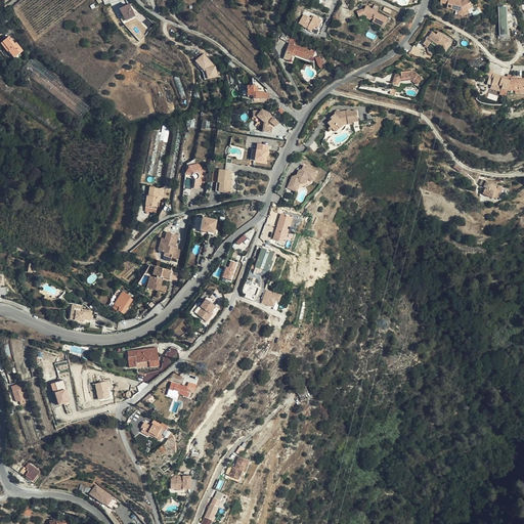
[(469,0),(466,0),(465,1),(462,2),(448,0),(447,5),(447,10),(457,11),(462,12),(467,10),(472,7),(469,0)]
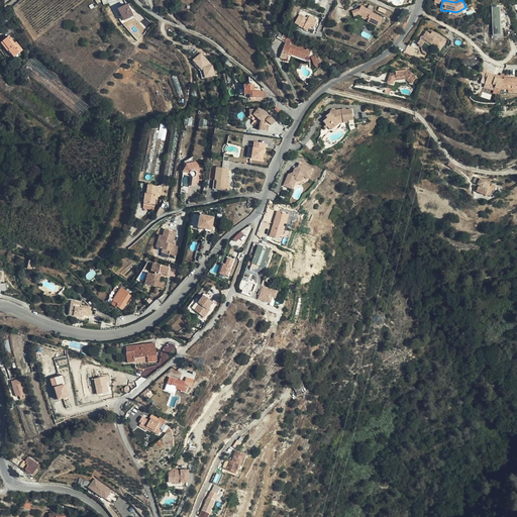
[(133,15),(127,4),(119,9),(124,20),(133,15)]
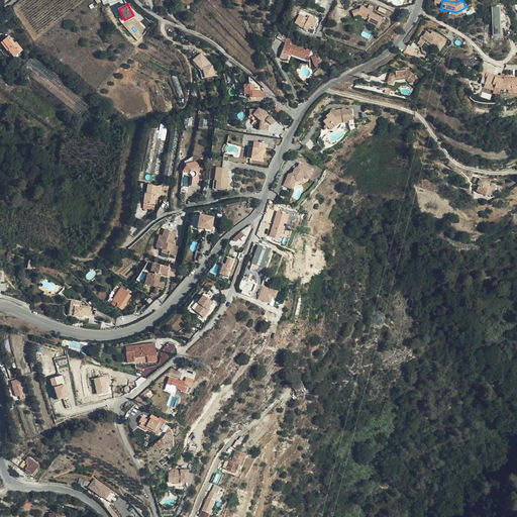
[(381,25),(385,15),(373,11),(375,7),(371,5),(370,8),(363,6),(362,9),(354,12),(356,17),(360,14),(364,13),(372,16),(372,18),(371,21),(381,25)]
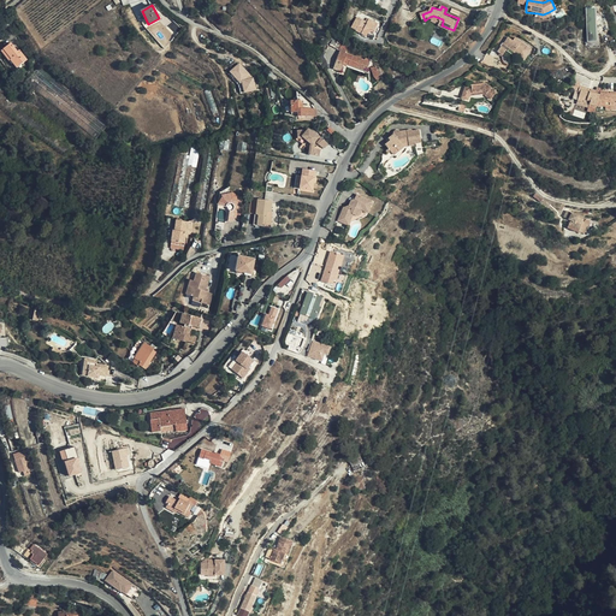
[(598,41),(597,7),(587,7),(587,41),(598,41)]
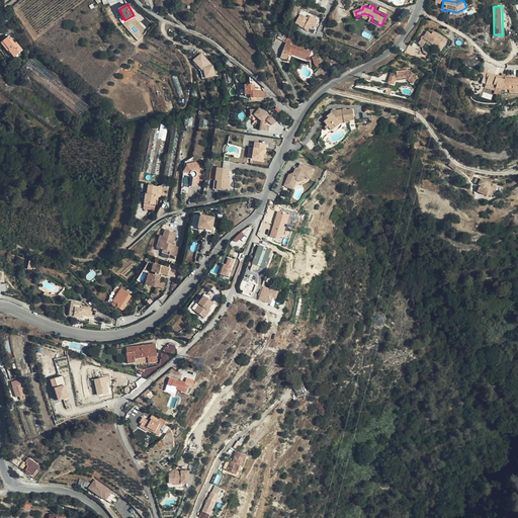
[(308,31),(310,28),(311,25),(314,27),(318,21),(310,15),(308,18),(300,14),(295,23),(308,31)]
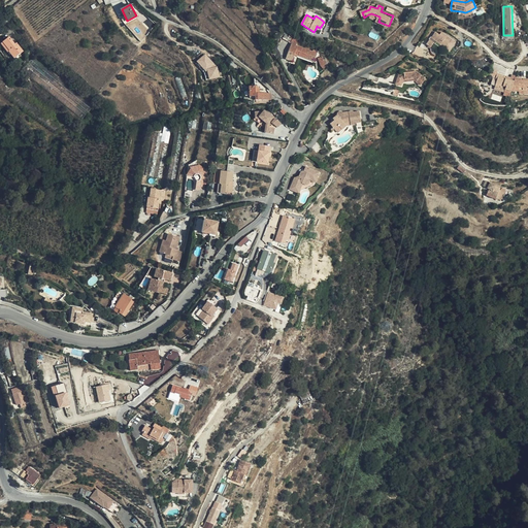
[(436,42),(439,44),(441,36),(440,35),(436,32),(427,45),(432,48),(435,44),(436,42)]
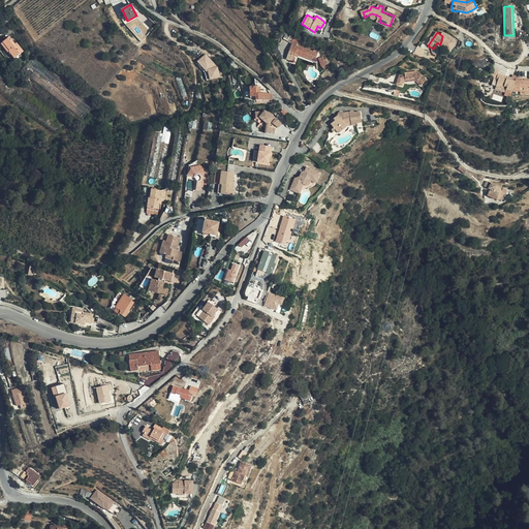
[(12,51),(18,45),(11,36),(5,41),(12,51)]
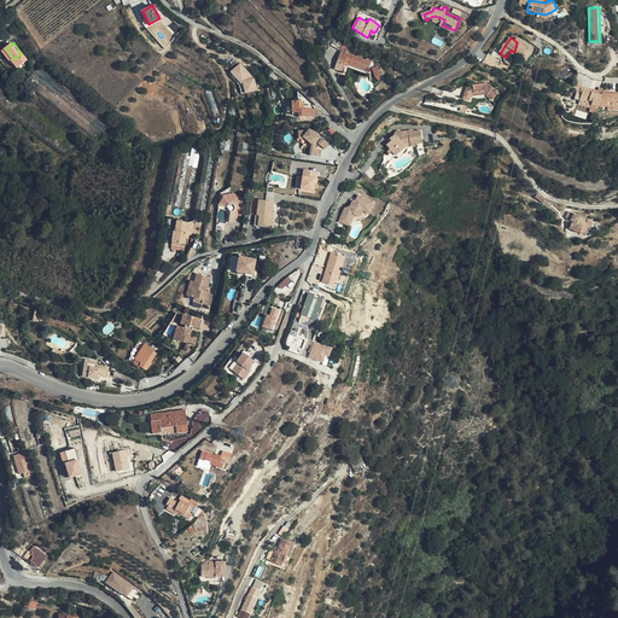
[(514,52),(517,54),(518,53),(529,60),(535,52),(524,45),(523,46),(517,42),(514,52)]
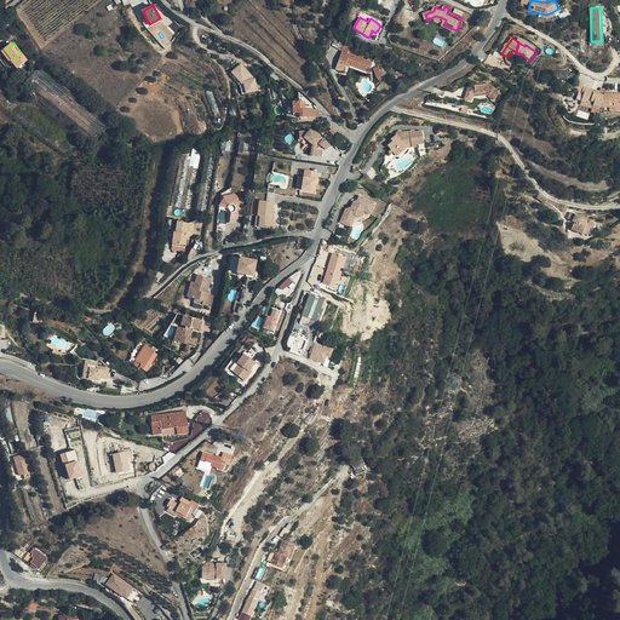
[(342,46),(339,53),(366,62),(367,58),(372,59),(373,57),(373,56),(342,46)]
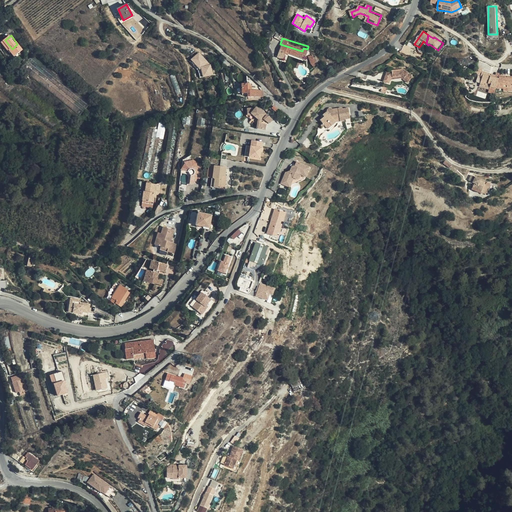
[(10,50),(12,49),(5,40),(2,42),(9,51),(10,50)]
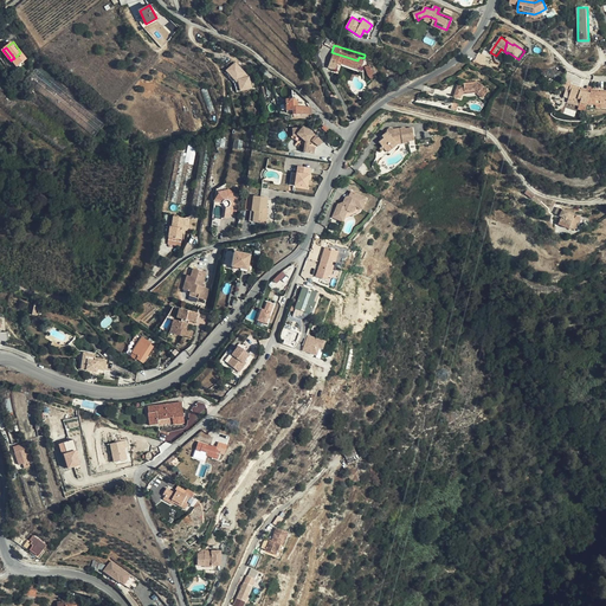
[(23,50),(20,52),(14,58),(12,59),(19,66),(30,58),(23,50)]
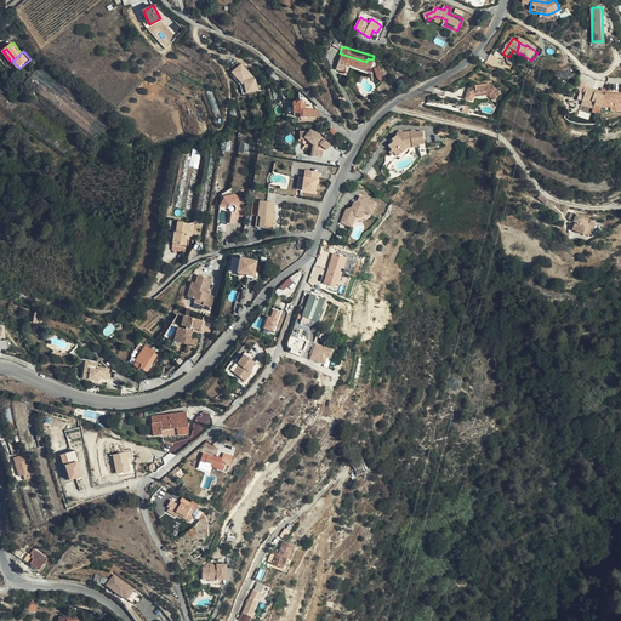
[(346,64),(369,72),(371,61),(372,60),(368,58),(366,62),(340,53),(335,72),(343,74),(346,64)]
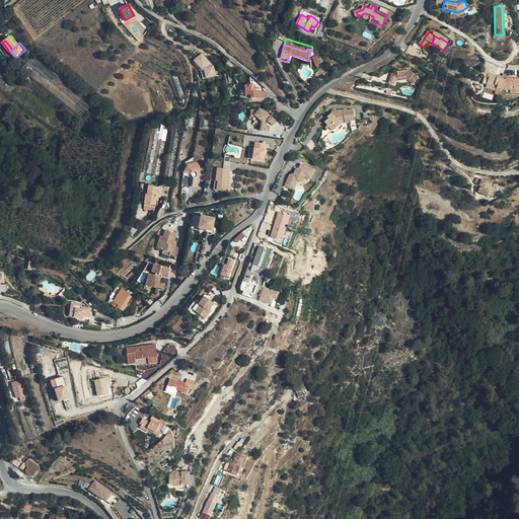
[(217,76),(214,66),(203,53),(195,60),(204,70),(205,70),(207,78),(217,76)]
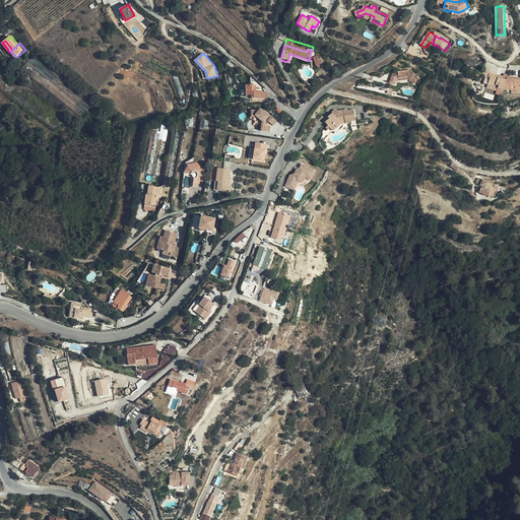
[(93,103),(35,55),(23,68),(82,116),(93,103)]
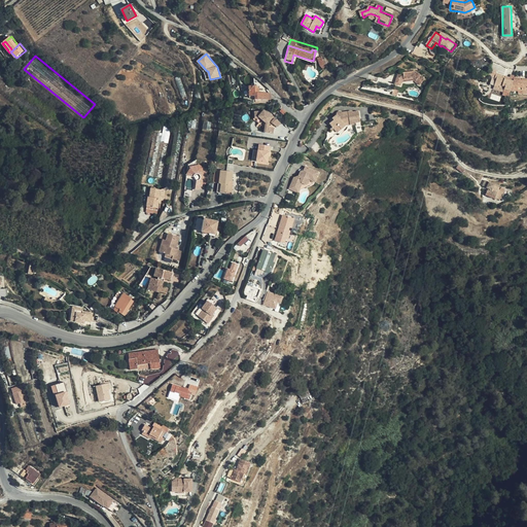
[(325,65),(324,62),(323,63),(320,57),(316,59),(319,67),(322,69),(323,67),(325,69),(327,66),(325,65)]
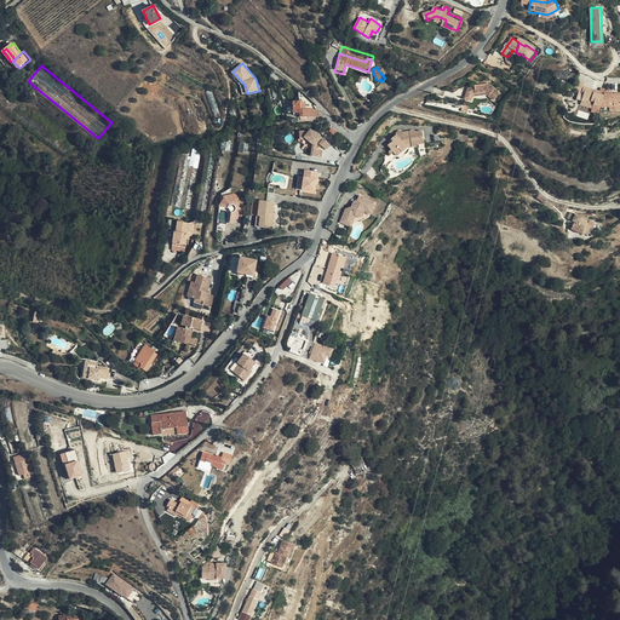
[(463,85),(463,86),(465,87),(464,91),(461,91),(459,97),(468,99),(469,95),(482,92),(491,97),(494,91),(488,87),(489,86),(481,81),(470,82),(470,84),(463,85)]
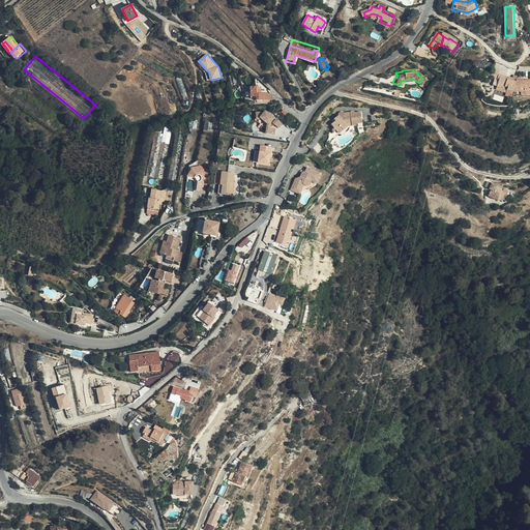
[(511,95),(512,93),(516,83),(517,80),(514,80),(514,82),(514,84),(510,83),(510,81),(511,80),(498,76),(496,82),(498,82),(496,89),(505,92),(505,93),(511,95)]
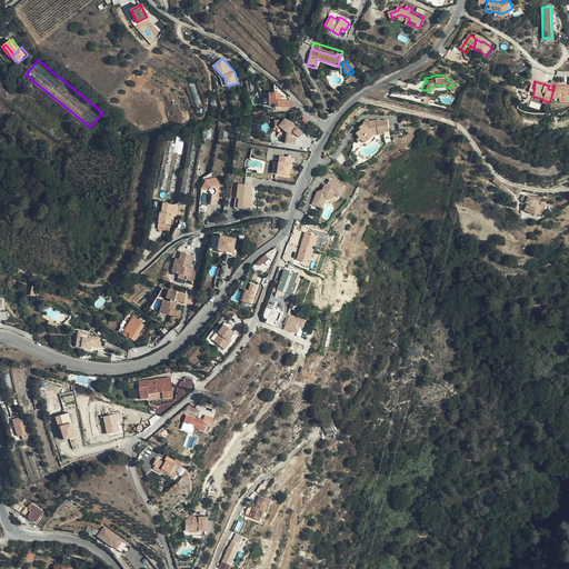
[(559,86),(555,86),(553,89),(550,100),(558,101),(558,99),(568,100),(568,97),(568,86),(568,87),(562,87),(562,89),(559,89),(559,86)]
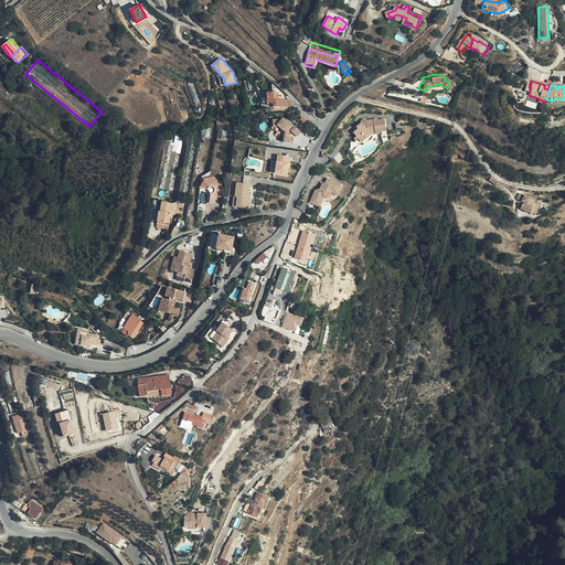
[(278,100),(278,95),(276,95),(276,93),(267,93),(267,103),(274,103),(274,107),(290,107),(290,100),(278,100)]
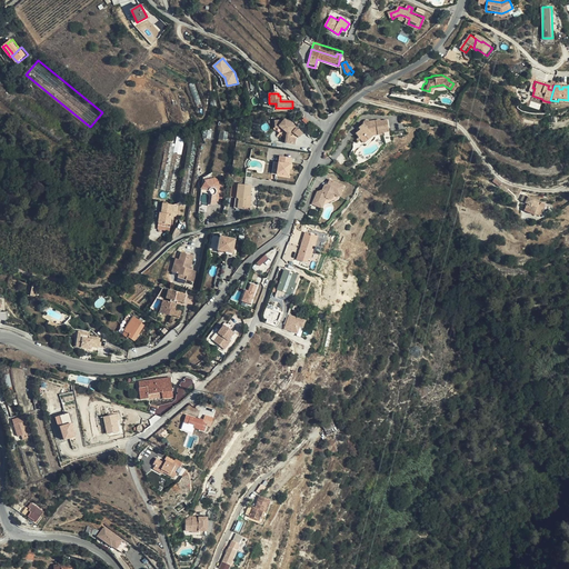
[(288,122),(285,119),(282,122),(281,120),(275,120),(275,125),(275,127),(280,127),(288,133),(295,127),(290,125),(292,122),(290,120),(288,122)]
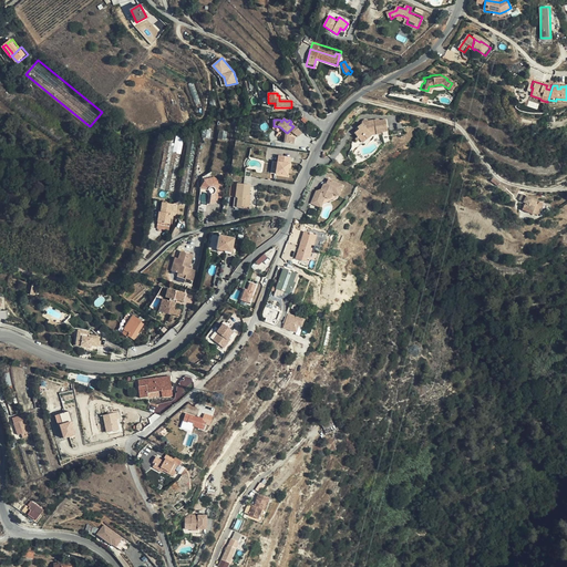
[(388,131),(387,120),(381,120),(379,120),(369,121),(368,120),(367,119),(366,120),(364,120),(363,121),(363,122),(363,123),(359,127),(360,129),(356,133),(360,138),(366,135),(369,138),(373,134),(382,133),(383,131),(388,131)]
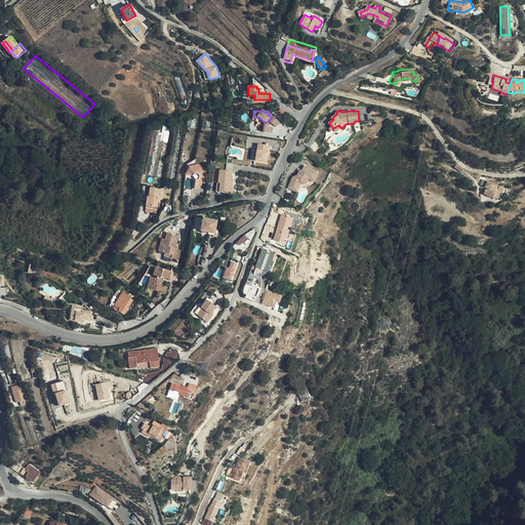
[(253,117),(253,115),(251,115),(251,118),(263,127),(266,123),(258,117),(253,117)]
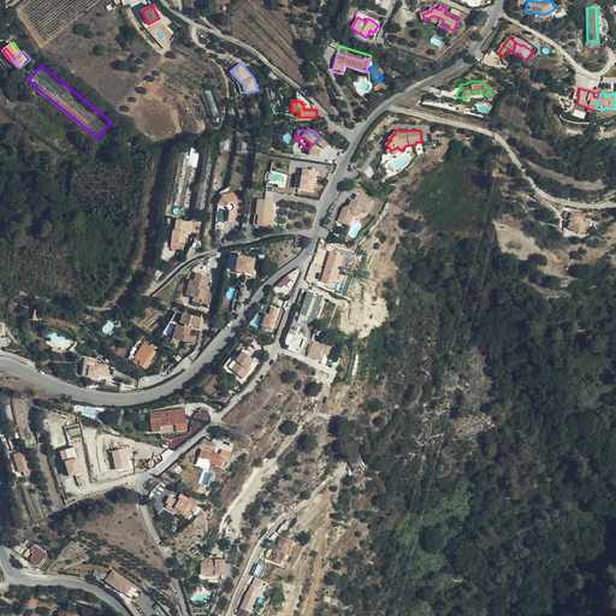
[(329,143),(321,137),(318,142),(325,148),(329,143)]
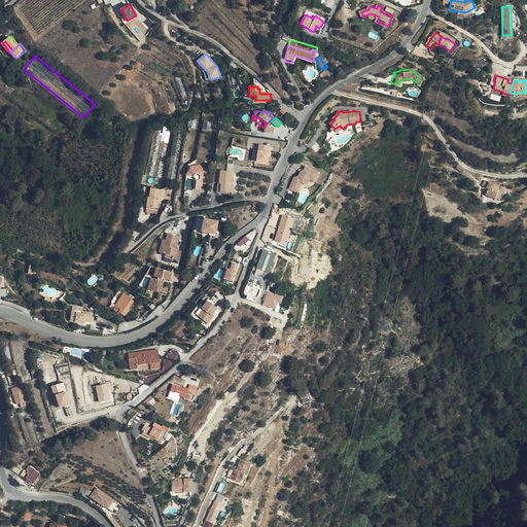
[(189,129),(198,131),(199,121),(190,120),(189,129)]
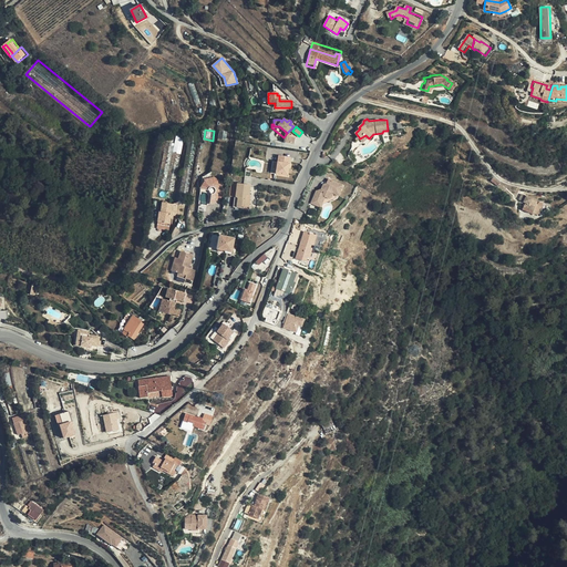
[(216,140),(225,141),(227,132),(218,131),(216,140)]
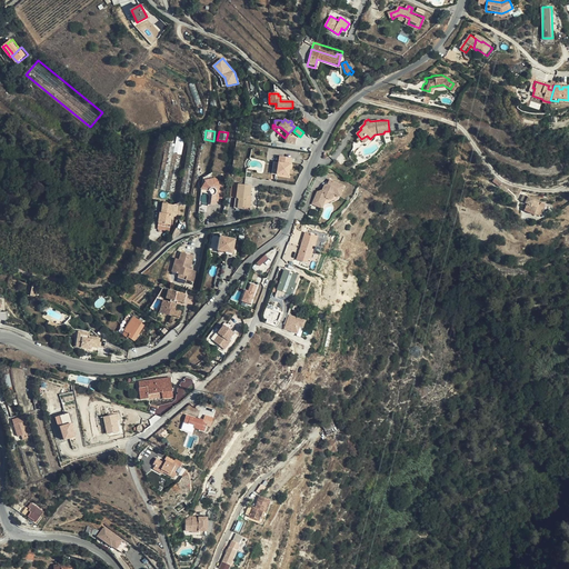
[(176,138),(173,146),(163,191),(171,193),(183,139),(176,138)]
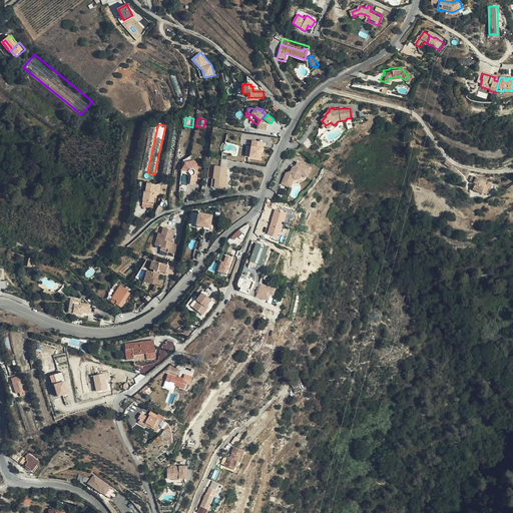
[(147,172),(156,131),(148,129),(139,171),(147,172)]
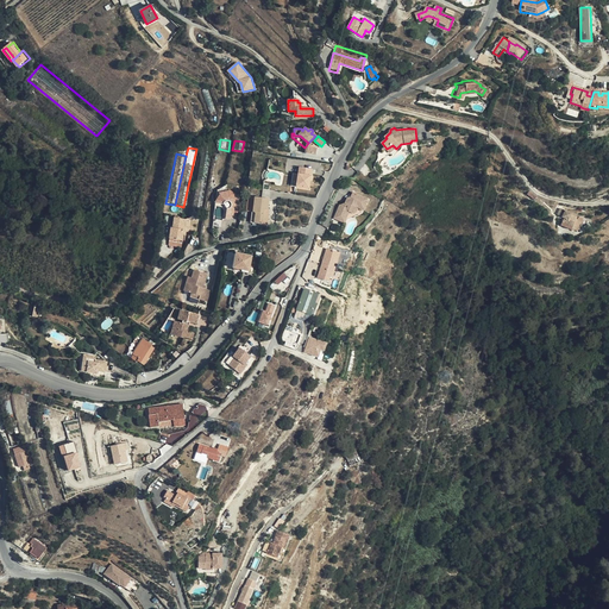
[(312,176),(300,174),(300,175),(297,187),(309,189),(312,176)]
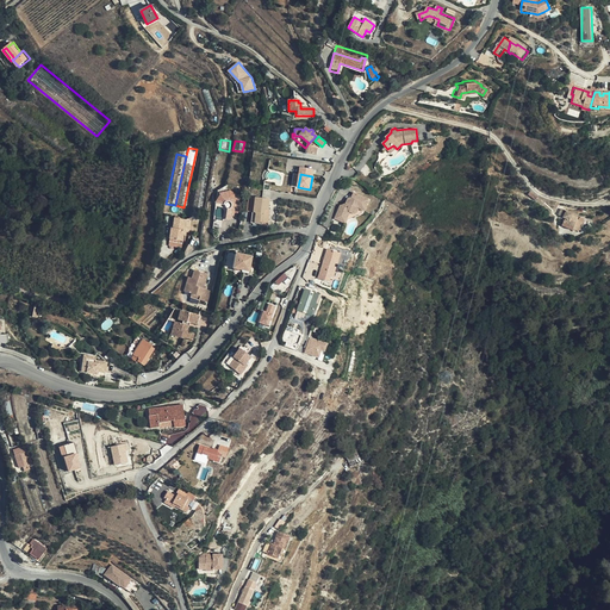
[(236,219),(242,194),(221,190),(217,204),(229,206),(226,217),(236,219)]
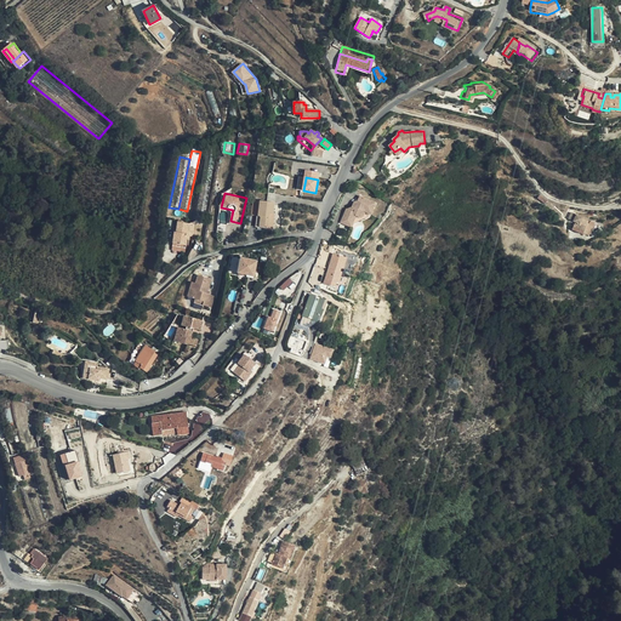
[(354,203),(351,210),(349,212),(346,211),(341,222),(352,226),(354,218),(365,211),(371,214),(377,203),(360,197),(359,201),(354,203)]
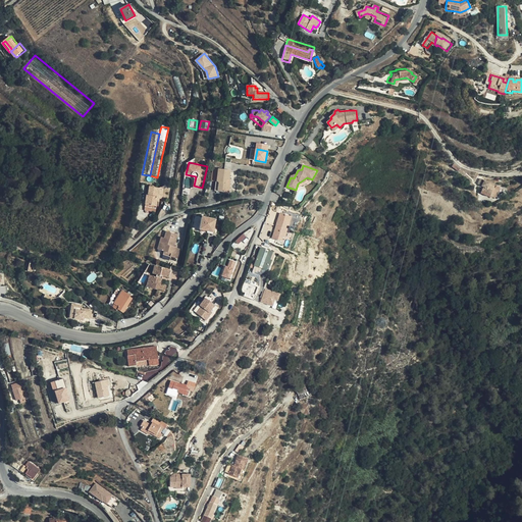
[(219,169),(216,181),(219,181),(216,192),(223,194),(226,180),(229,181),(231,171),(219,169)]
